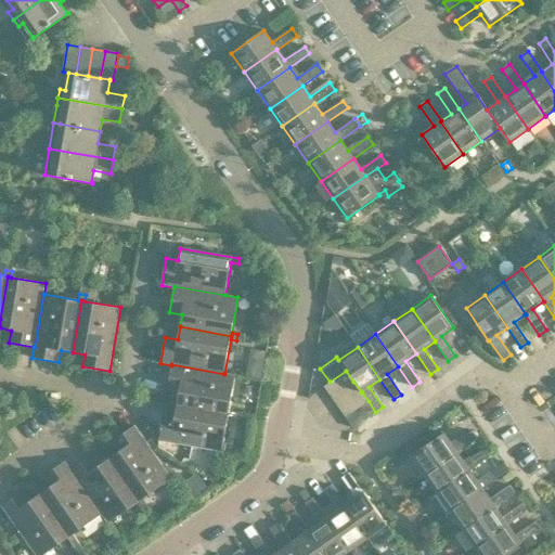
[(171,365),(167,390),(179,392),(177,404),(229,414),(229,411),(235,375),(224,373),(224,374),(171,364),(171,365)]
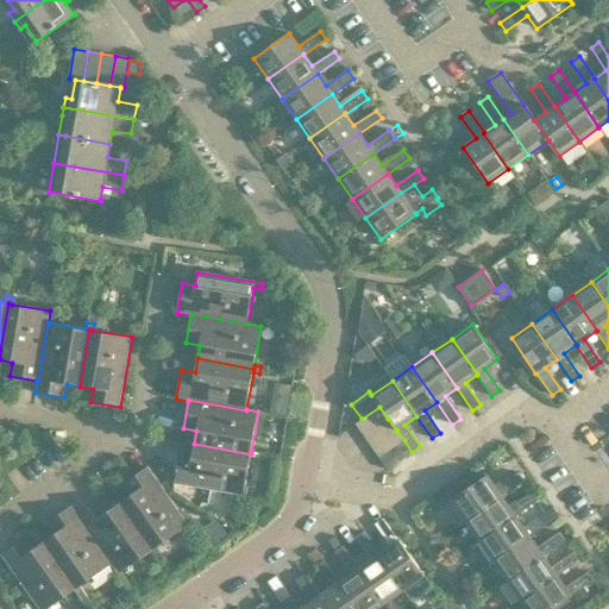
[(356,425),(363,435),(388,419),(380,407),(362,419),(356,425)]
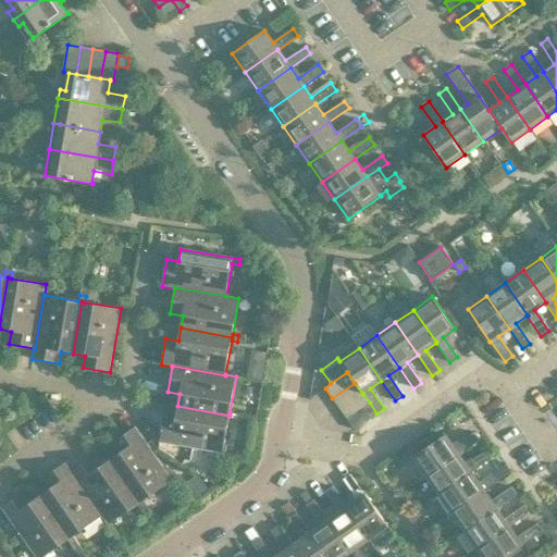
[(339,409),(362,393),(355,383),(332,398),(339,409)]
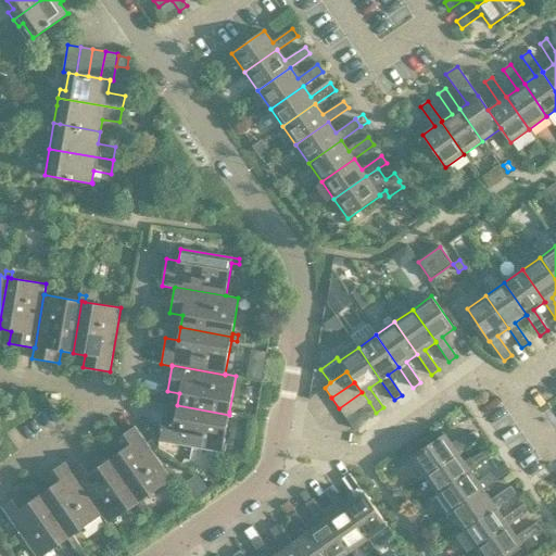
[(346,418),(369,402),(363,393),(362,393),(362,392),(339,408),(346,418)]
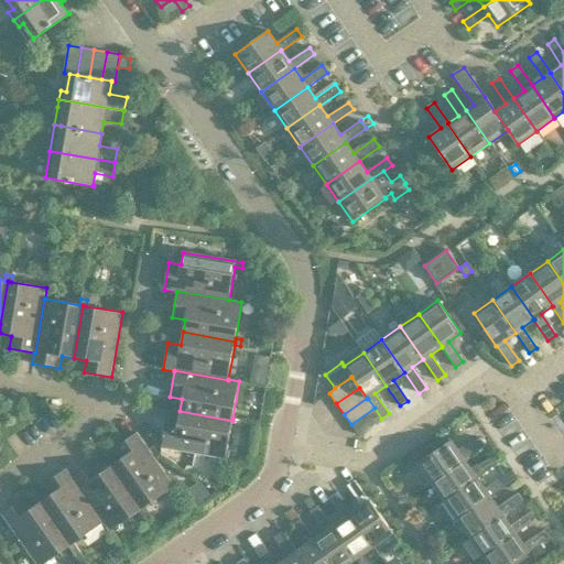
[(358,435),(381,419),(375,408),(351,424),(358,435)]
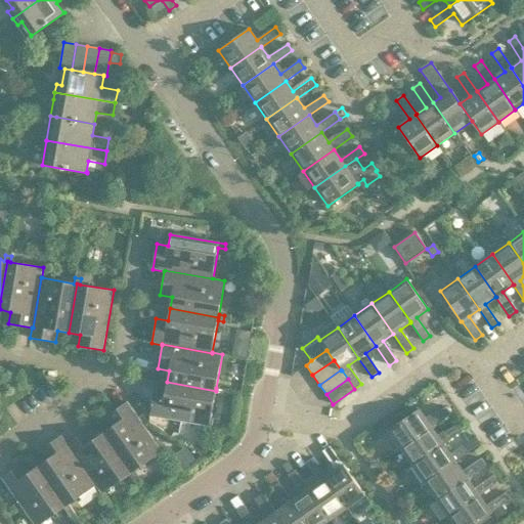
[(154,392),(149,417),(209,427),(215,393),(221,394),(222,389),(216,388),(216,391),(167,382),(165,394),(154,392)]
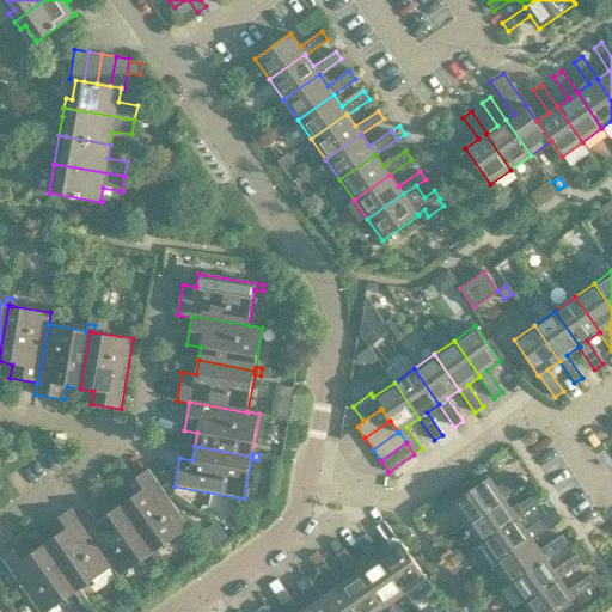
[(132,497),(121,505),(154,552),(157,550),(189,527),(148,469),(124,487),(132,497)]
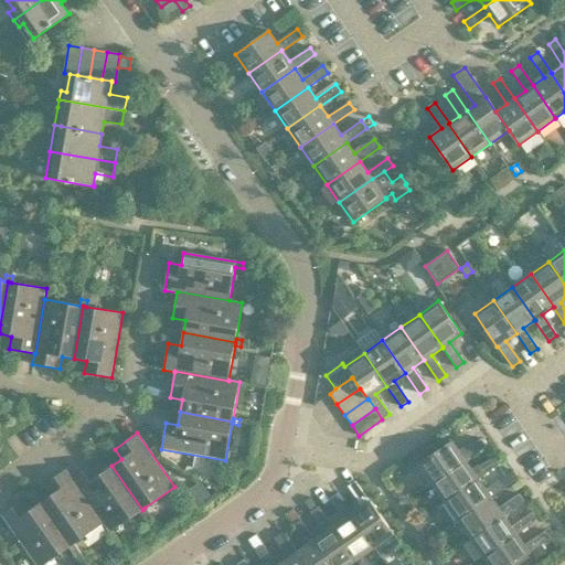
[(418,464),(432,483),(465,460),(486,446),(480,438),(466,448),(458,450),(451,440),(418,464)]
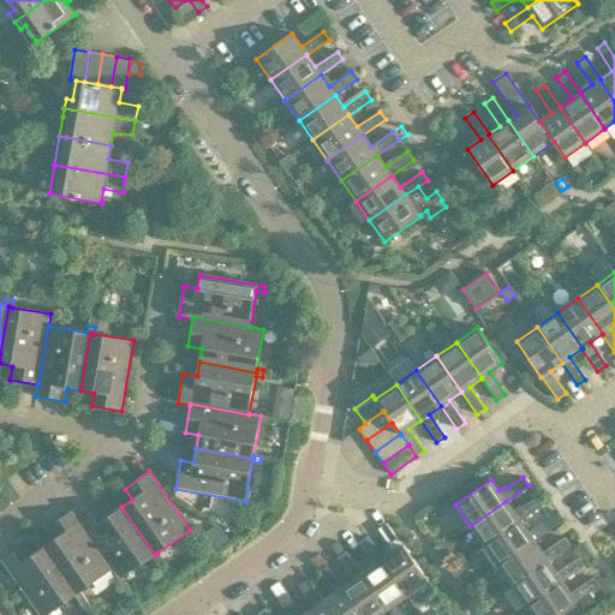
[(449,494),(455,502),(469,494),(461,485),(449,494)]
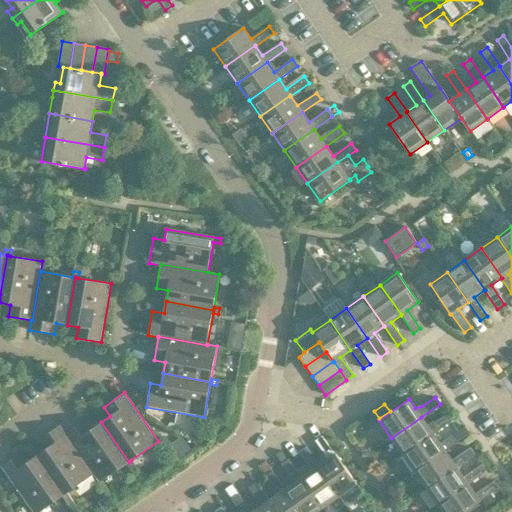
[(391,438),(403,455),(433,434),(451,421),(447,414),(428,427),(421,417),(391,438)]
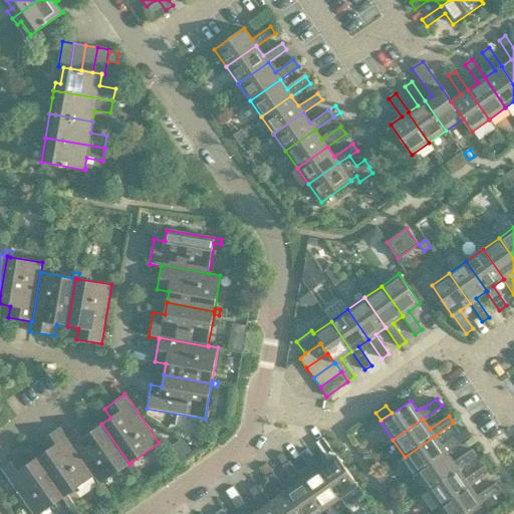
[(66,435),(65,436),(94,476),(93,476),(99,485),(126,466),(131,470),(135,467),(132,462),(130,464),(101,424),(91,431),(85,422),(66,435)]
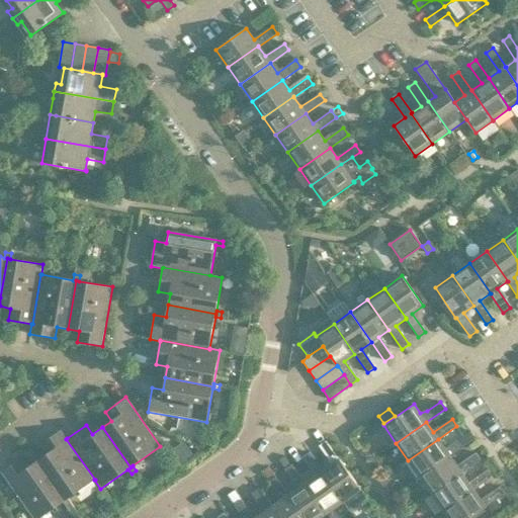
[(47,454),(37,460),(66,501),(68,499),(94,480),(95,480),(66,439),(67,438),(61,430),(40,444),(47,454)]
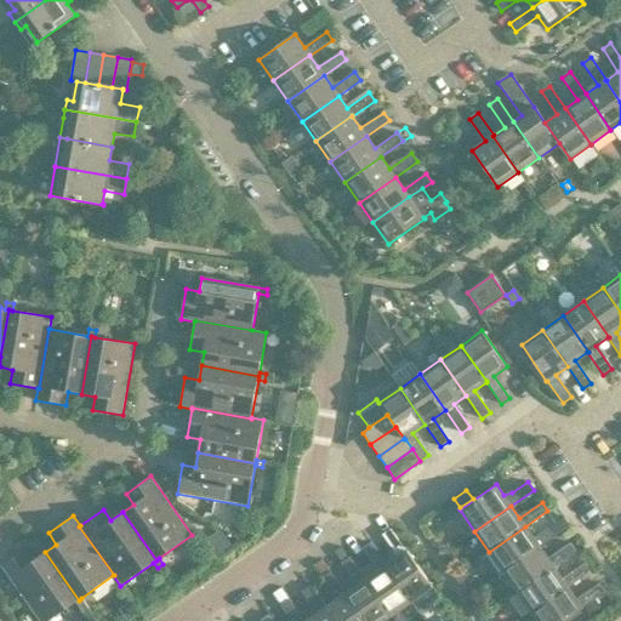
[(525,527),(489,552),(503,571),(539,546),(540,547),(570,525),(564,517),(534,539),(525,527)]
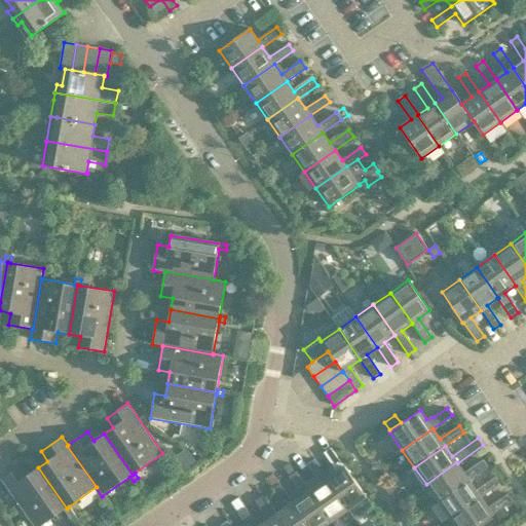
[(337,472),(327,479),(348,510),(366,496),(345,466),(344,466),(331,448),(324,453),(337,472)]
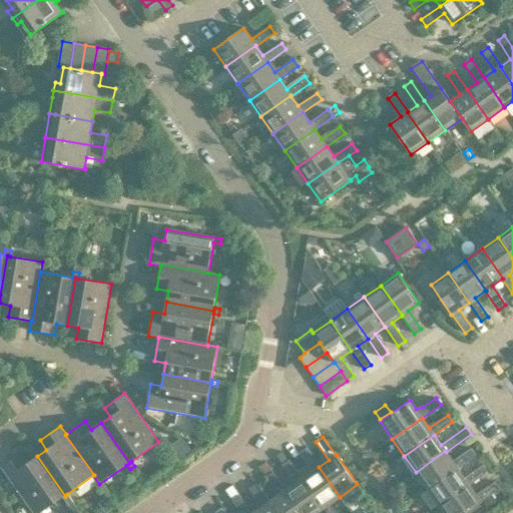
[(416,472),(427,489),(457,468),(476,455),(471,448),(453,461),(446,452),(445,451),(416,472)]
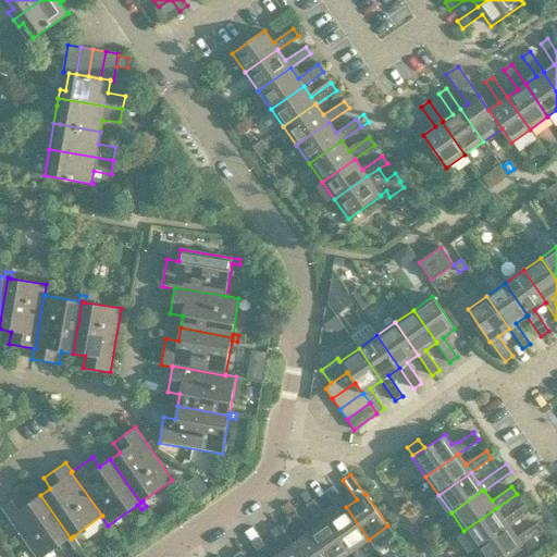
[(350,553),(369,540),(346,507),(332,487),(324,492),(333,504),(322,511),(329,520),(327,520),(350,553)]
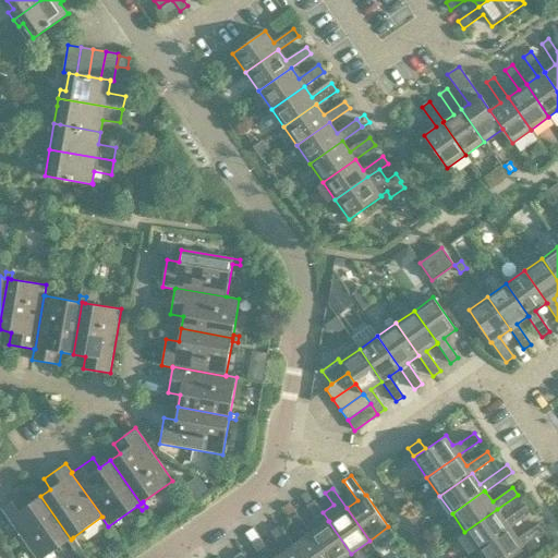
[(23,494),(1,509),(35,557),(43,557),(68,541),(72,546),(76,543),(73,537),(71,540),(40,496),(29,504),(23,494)]
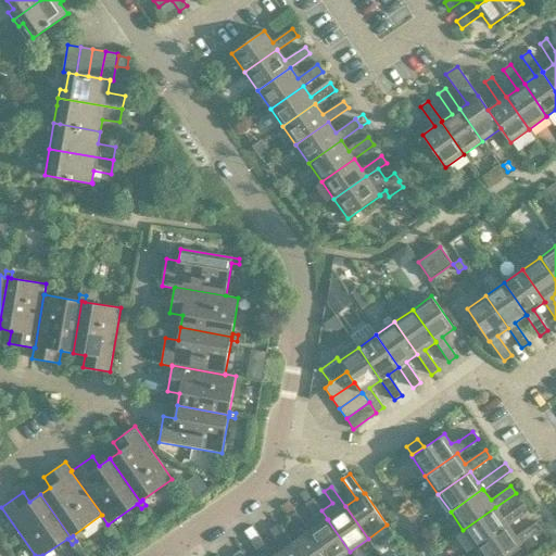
[(315,517),(304,523),(310,531),(326,555),(342,555),(350,552),(327,519),(328,519),(321,510),(314,498),(306,504),(315,517)]
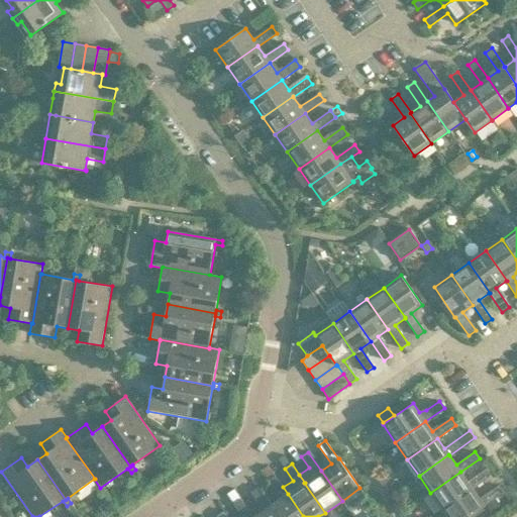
[(430,493),(442,510),(473,489),(491,476),(487,469),(468,482),(460,472),(430,493)]
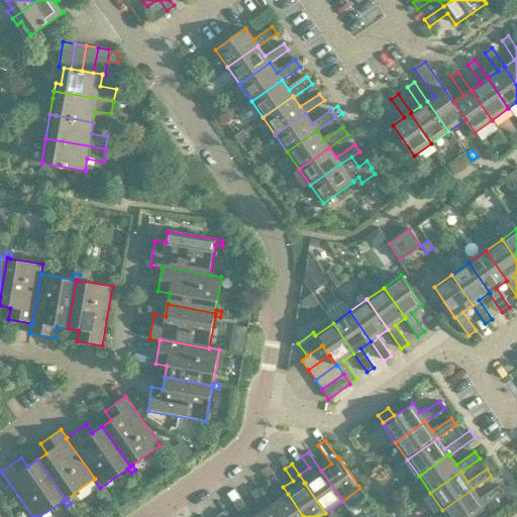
[(135,470),(131,473),(134,479),(139,475),(135,470)]
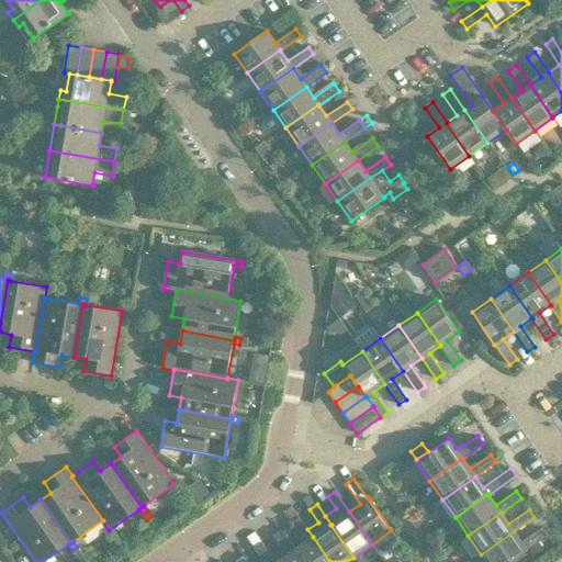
[(302,561),(329,561),(313,537),(299,517),(291,523),(305,542),(294,550),(302,561)]
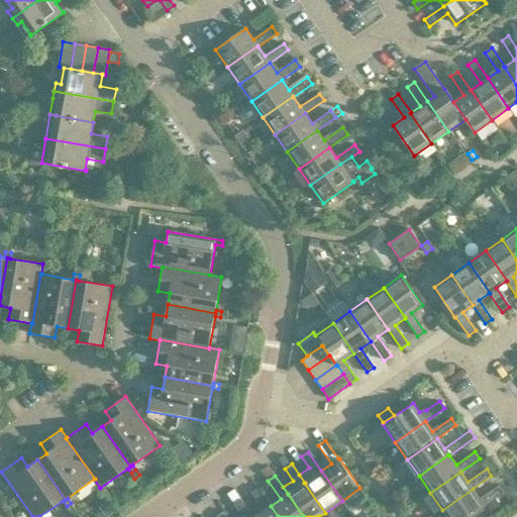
[(480,499),(473,489),(442,510),(447,516),(469,516),(485,506),(503,493),(498,486),(480,499)]
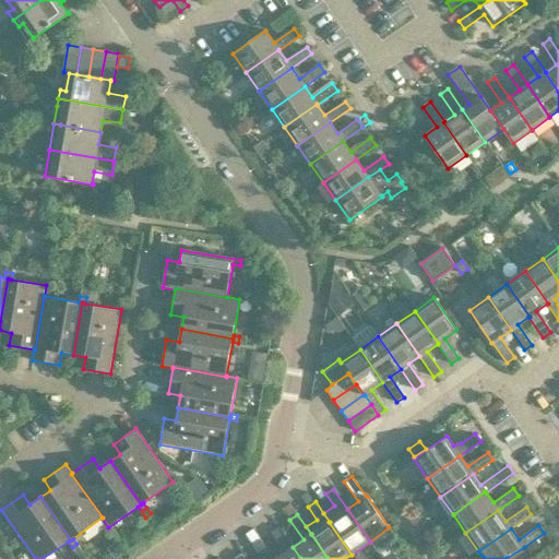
[(300,558),(293,547),(278,527),(271,533),(285,552),(275,558),(300,558)]
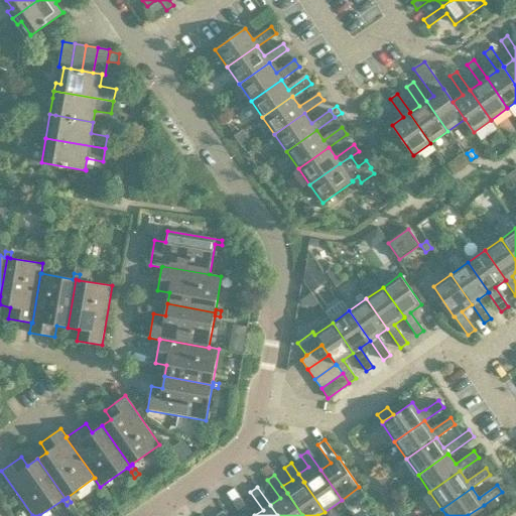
[(252,515),(241,499),(234,503),(241,514),(239,515),(252,515)]
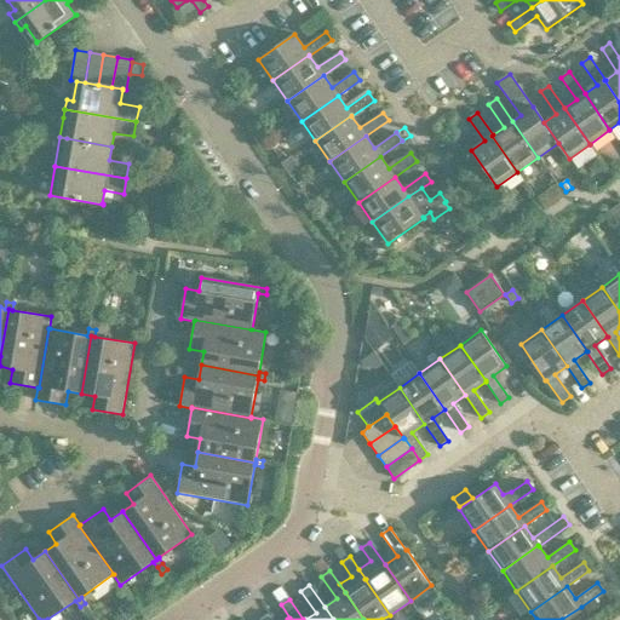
[(90,609),(85,603),(80,607),(84,613),(90,609)]
